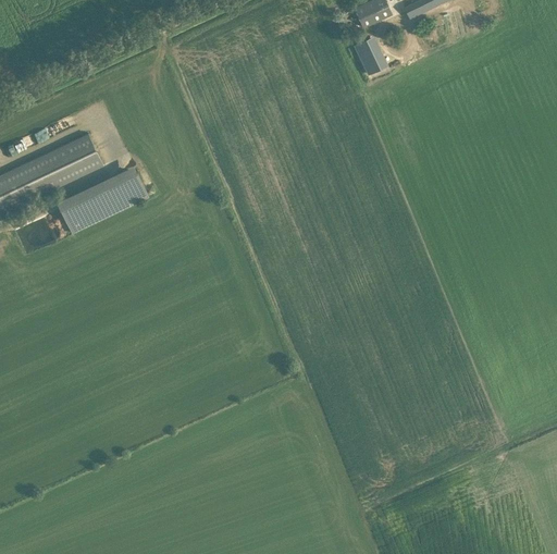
[(375,0),(354,9),(362,29),(393,16),(385,0),(375,0)]
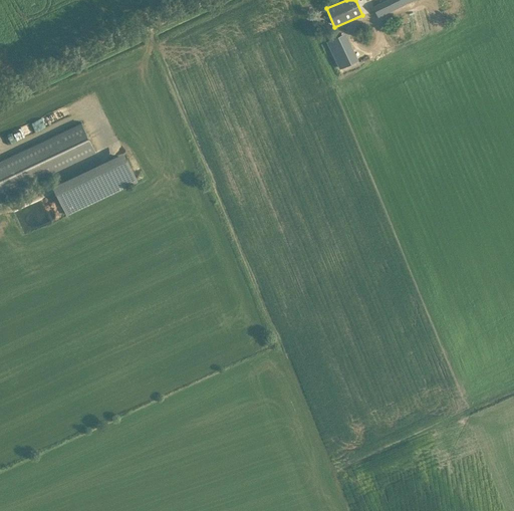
[(408,4),(406,0),(391,0),(388,2),(393,11),(408,4)]
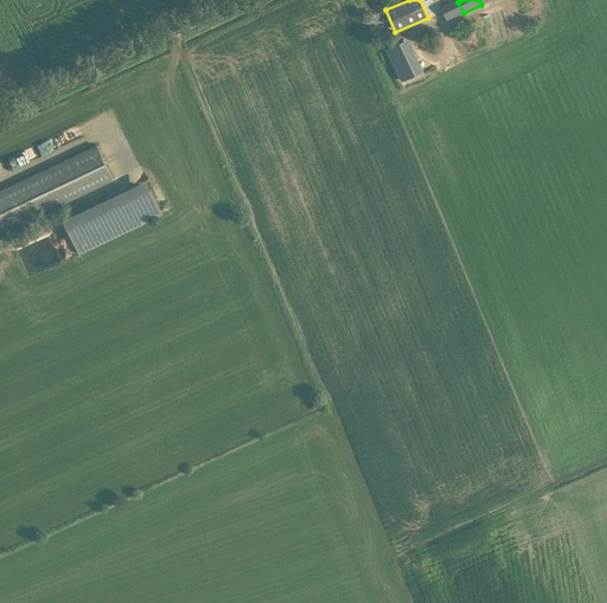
[(525,0),(530,13),(538,11),(535,0),(525,0)]
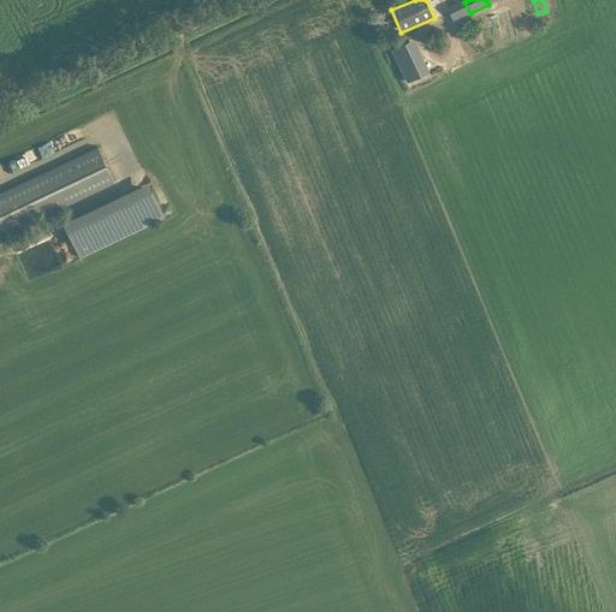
[(65,140),(48,144),(49,154),(67,149),(65,140)]
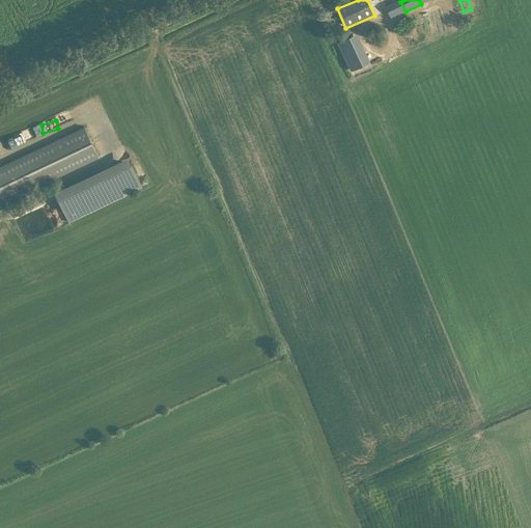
[(0,206),(55,181),(99,160),(84,129),(0,168),(0,206)]
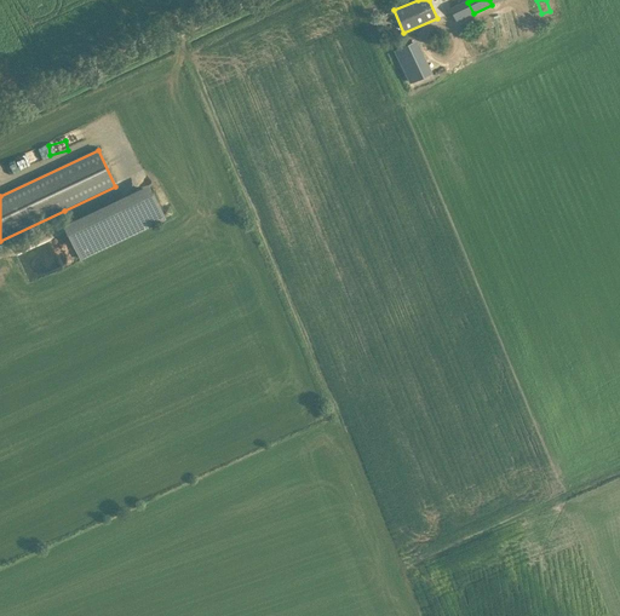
[(166,220),(149,184),(64,224),(80,262),(166,220)]
